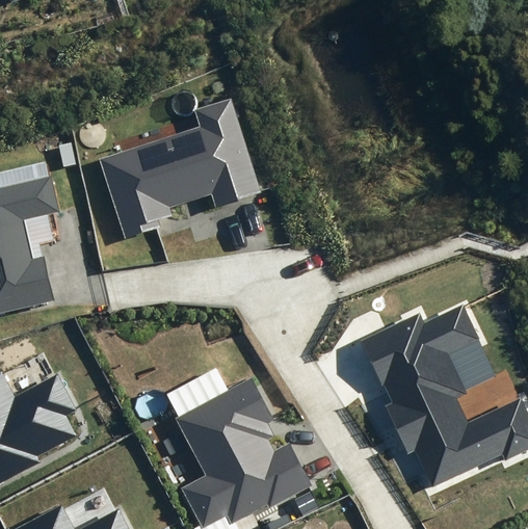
[(202,128),(101,161),(126,237),(175,220),(170,208),(211,194),(215,206),(261,191),(232,102),(198,113),(202,128)]
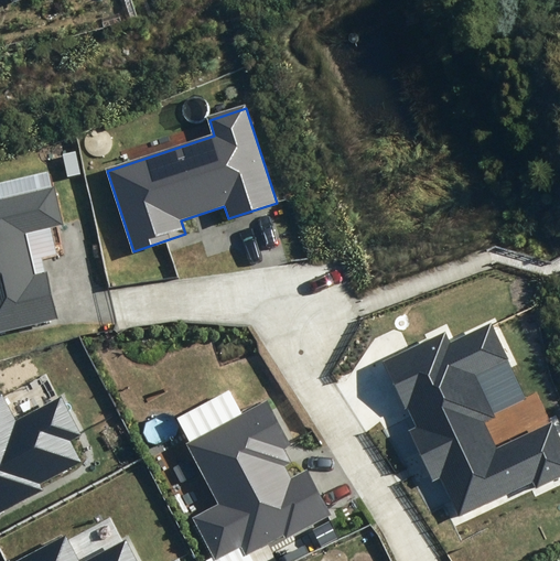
[(63,226),(54,189),(0,201),(0,332),(58,319),(47,273),(35,277),(25,235),(63,226)]
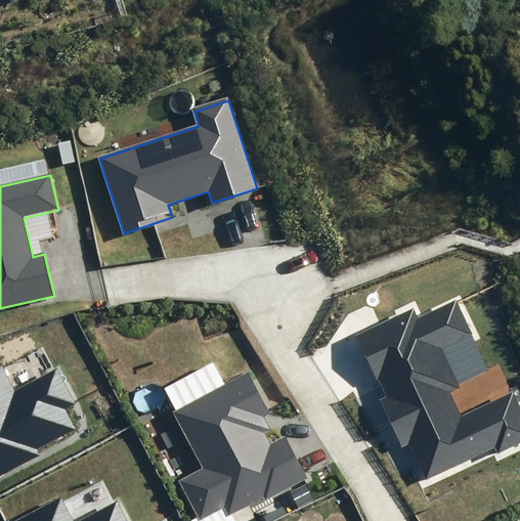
[(493,457),(519,443),(519,416),(496,366),(484,372),(451,302),(414,320),(409,311),(351,339),(372,383),(375,382),(382,399),(376,402),(416,486),(491,450),(493,457)]
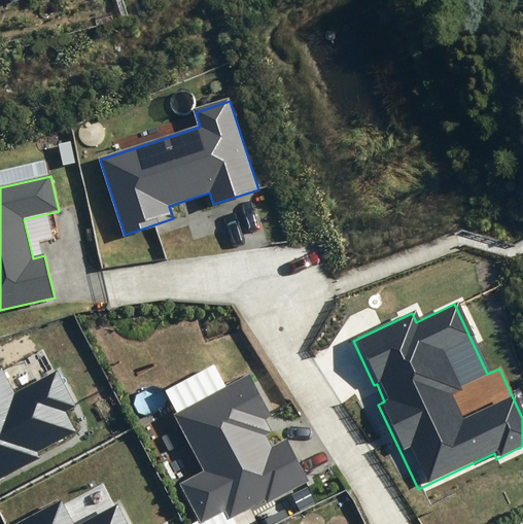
[(0,478),(39,457),(36,452),(80,429),(67,405),(72,402),(57,372),(18,391),(2,361),(0,362),(0,478)]
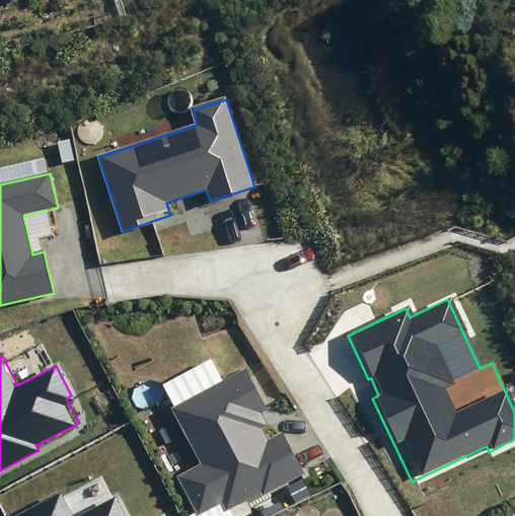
[(248,366),(170,406),(200,462),(175,474),(197,515),(221,503),(225,512),(303,472),(282,432),(270,439),(256,412),(269,406),(248,366)]
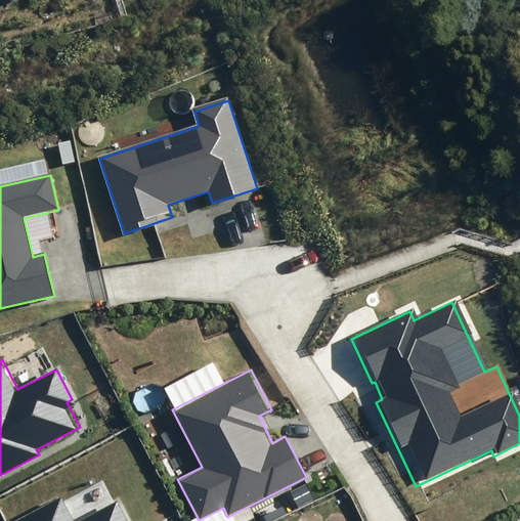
[(125,520),(115,500),(75,520),(72,520),(58,493),(4,520),(125,520)]
